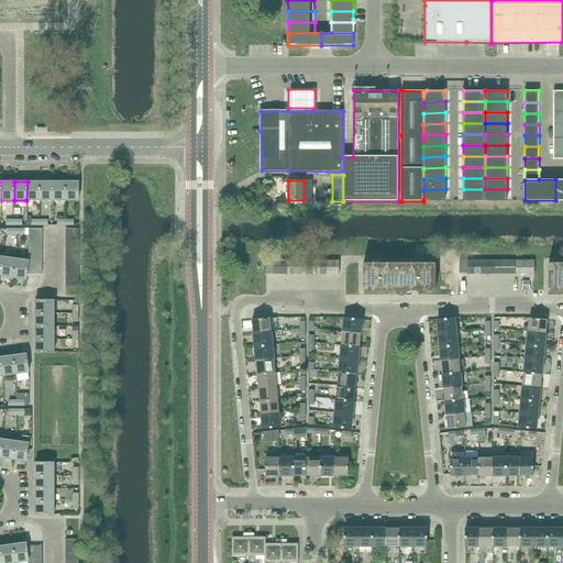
[(26,200),(40,200),(40,181),(28,181),(26,200)]
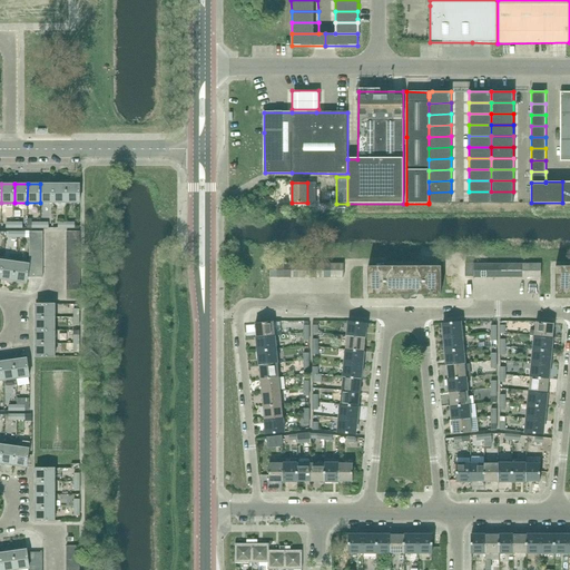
[(53,203),(53,184),(40,184),(40,203),(53,203)]
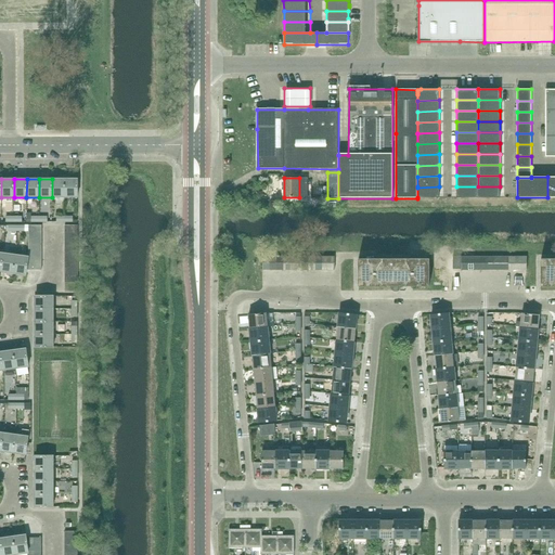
[(52,197),(64,197),(65,179),(52,179),(52,197)]
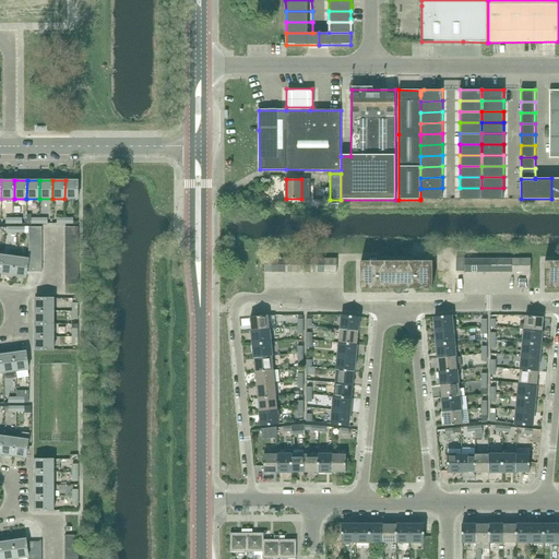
[(64,199),(79,199),(79,180),(66,180),(64,199)]
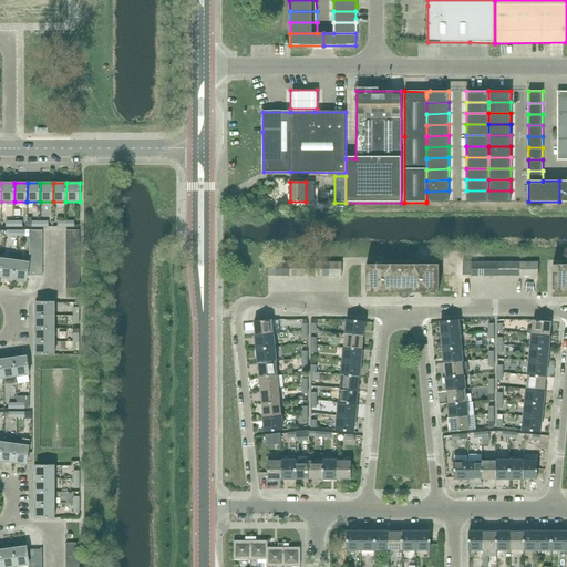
[(449,191),(426,192),(426,202),(426,203),(449,202),(449,191)]
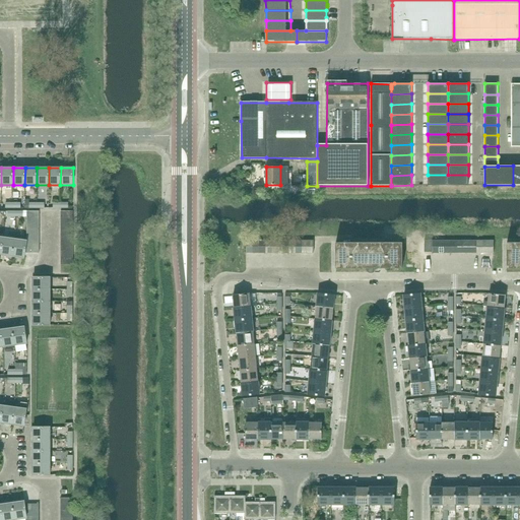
[(428,185),(448,185),(448,175),(428,175),(428,183),(428,185)]
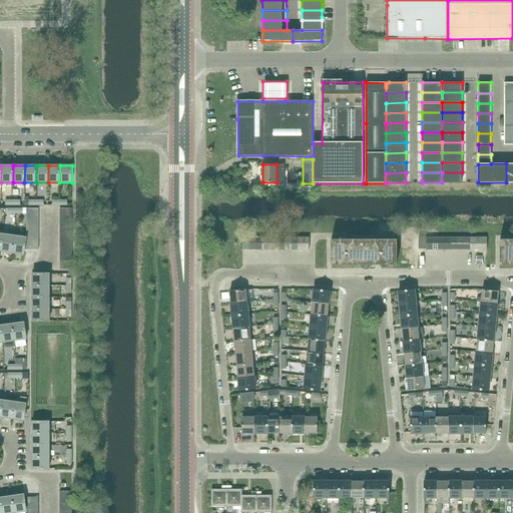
[(442,172),(442,182),(462,182),(462,177),(462,172),(442,172)]
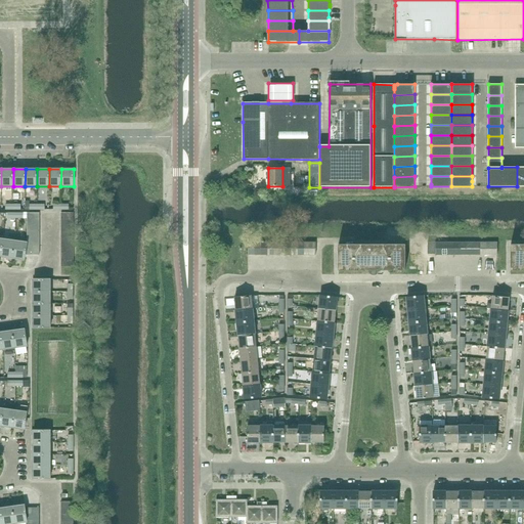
[(13,254),(15,241),(3,239),(1,256),(12,258),(13,254)]
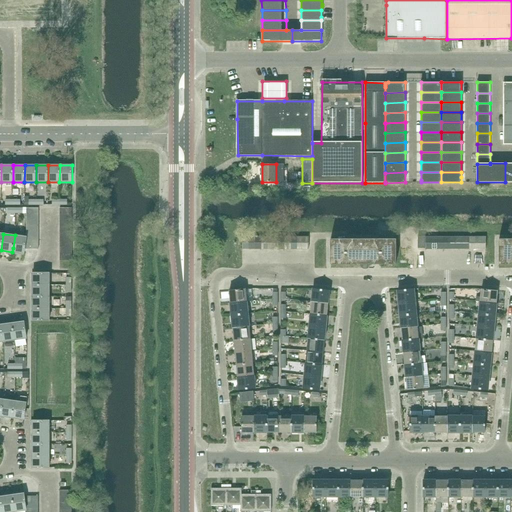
[(25,249),(26,243),(26,237),(15,235),(13,248),(12,252),(24,254),(25,249)]
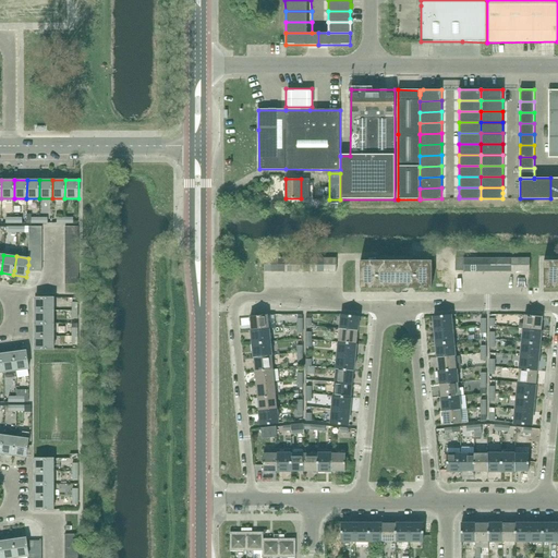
[(431,264),(361,264),(361,261),(360,261),(360,288),(392,288),(392,289),(392,290),(392,291),(393,292),(395,293),(396,293),(397,294),(399,294),(400,293),(401,293),(402,292),(402,291),(403,291),(403,290),(403,289),(403,288),(432,288),(432,261),(431,261),(431,264)]
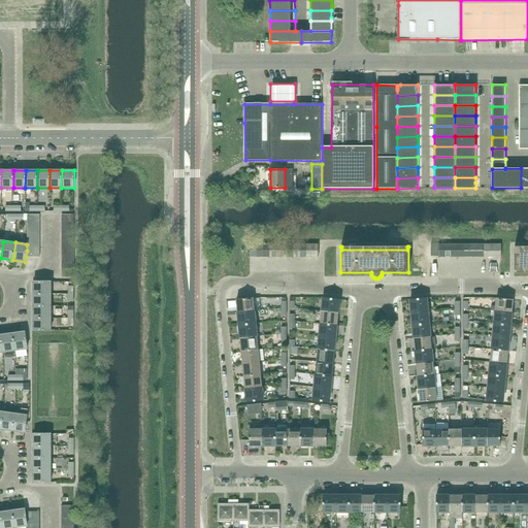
[(527,249),(516,250),(516,246),(515,246),(515,272),(527,272),(527,249)]
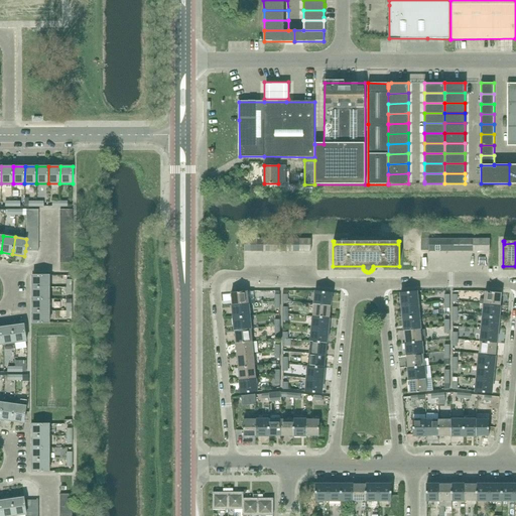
[(49,287),(49,275),(32,275),(32,287),(49,287)]
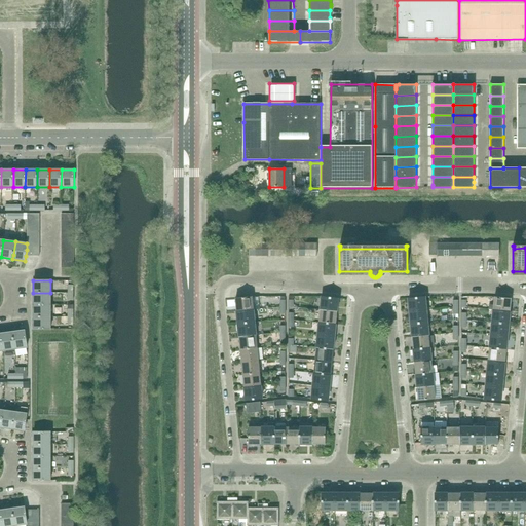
[(50,305),(50,293),(33,293),(33,305),(50,305)]
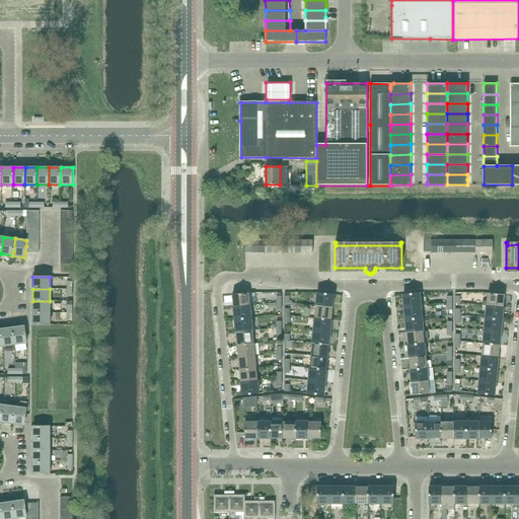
[(249,306),(248,293),(232,295),(233,308),(249,306)]
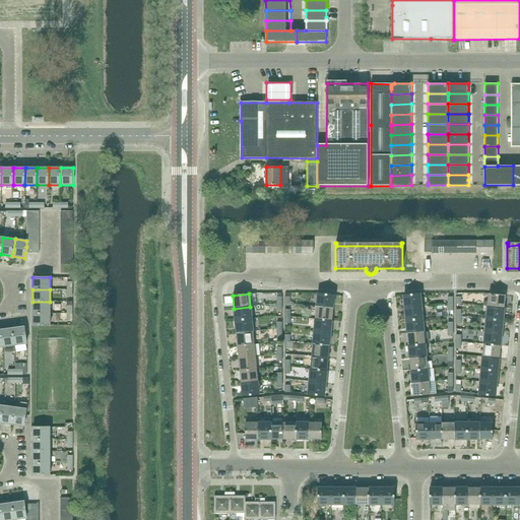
[(333,309),(334,295),(318,294),(317,307),(333,309)]
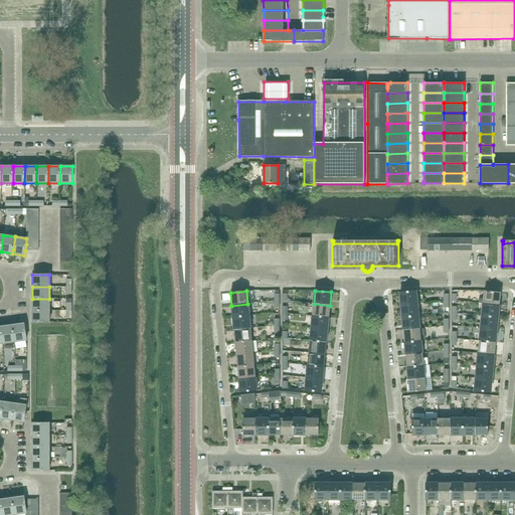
[(401,306),(417,304),(415,291),(399,293),(401,306)]
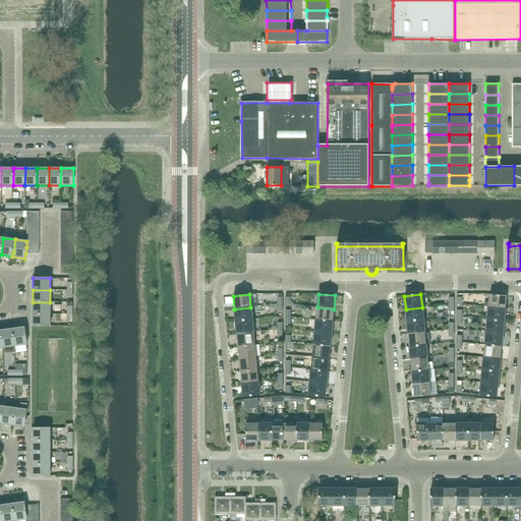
[(505,309),(506,296),(489,294),(488,307),(505,309)]
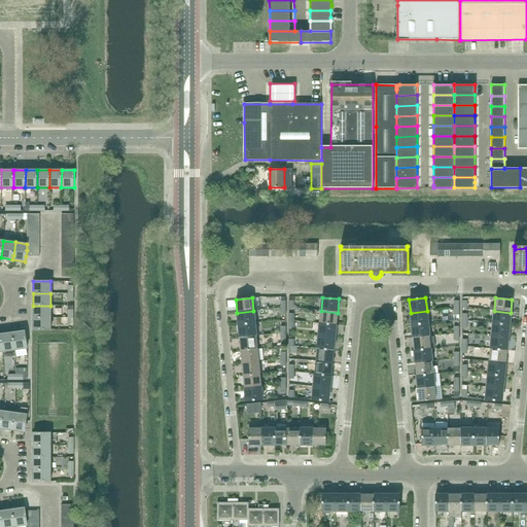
[(33,318),(50,317),(50,306),(33,306),(33,318)]
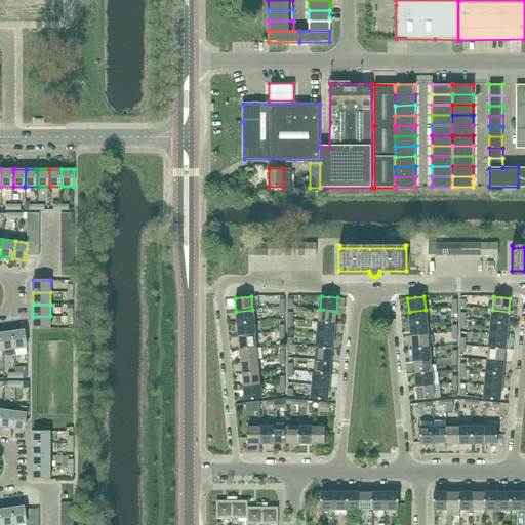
[(238,324),(254,322),(252,310),(236,312),(238,324)]
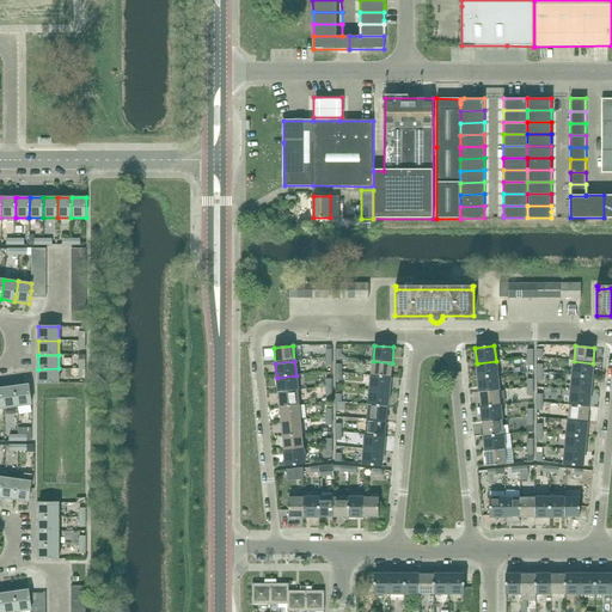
[(390,378),(392,363),(373,361),(371,377),(390,378)]
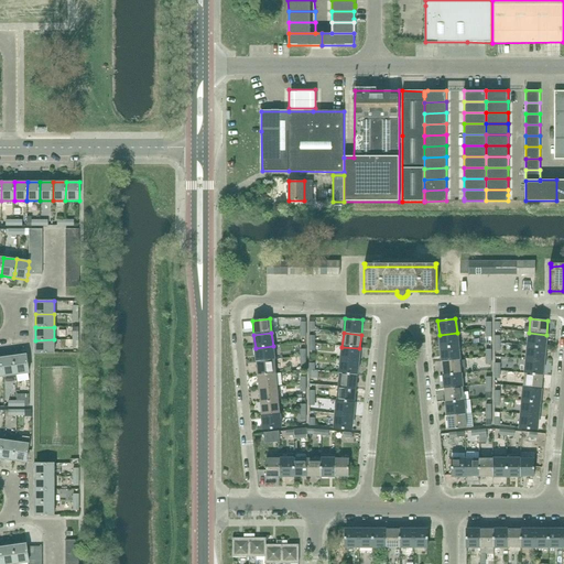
[(441,348),(458,346),(457,333),(440,335),(441,348)]
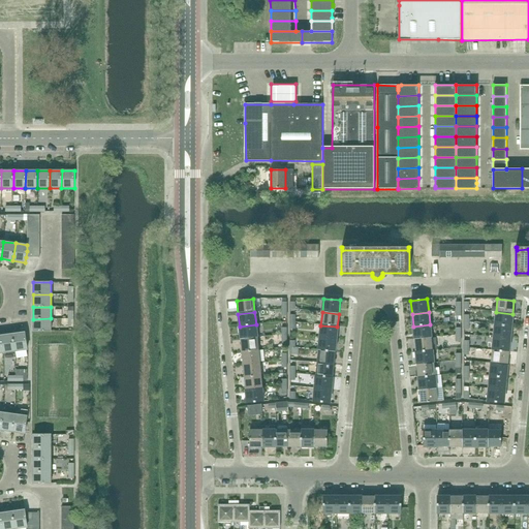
[(511,327),(512,314),(496,312),(495,324),(511,327)]
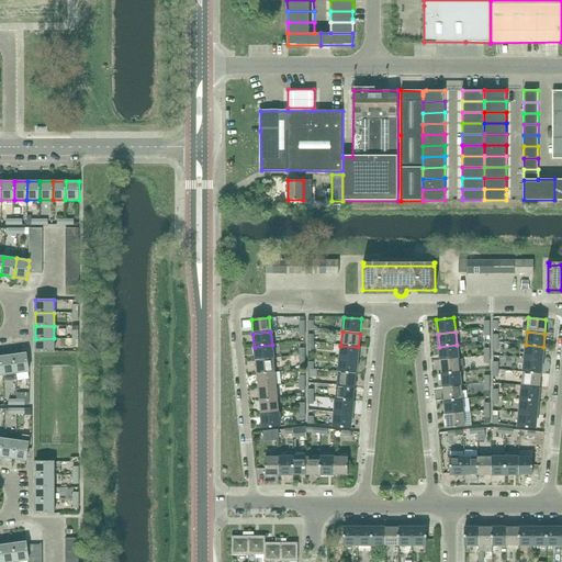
[(35,352),(54,351),(54,338),(35,339),(35,352)]
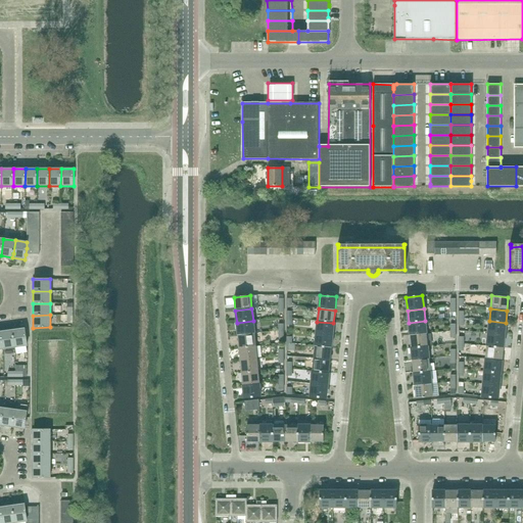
[(238,335),(254,334),(253,321),(237,323),(238,335)]
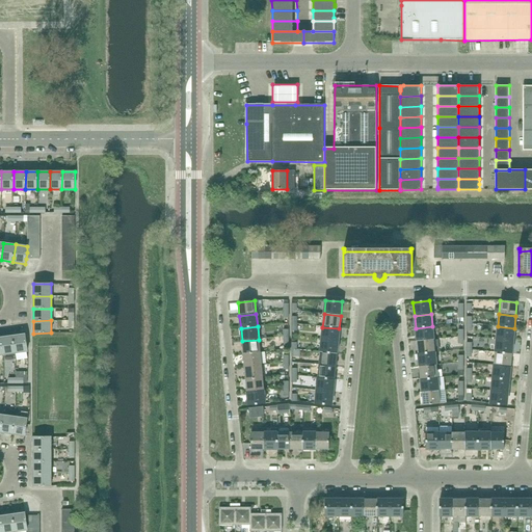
[(417,341),(433,340),(432,326),(416,328),(417,341)]
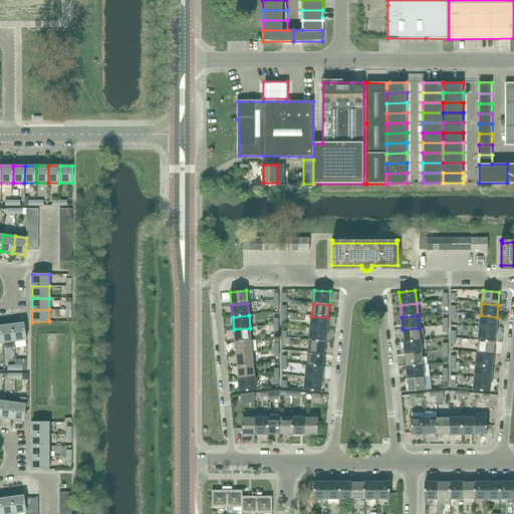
[(496,329),(497,317),(481,315),(480,328),(496,329)]
